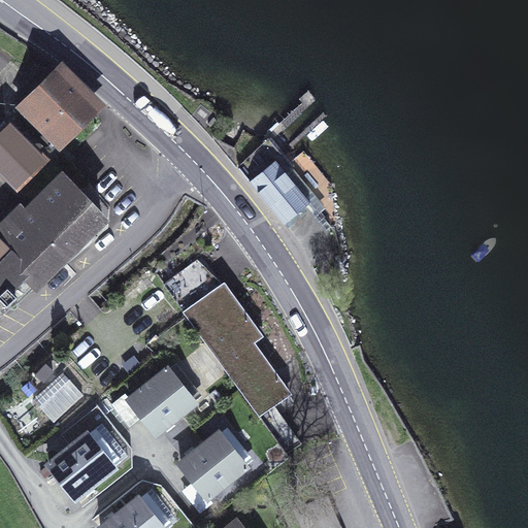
[(61,68),(13,116),(52,154),(94,111),(77,94),(81,90),(61,68)]
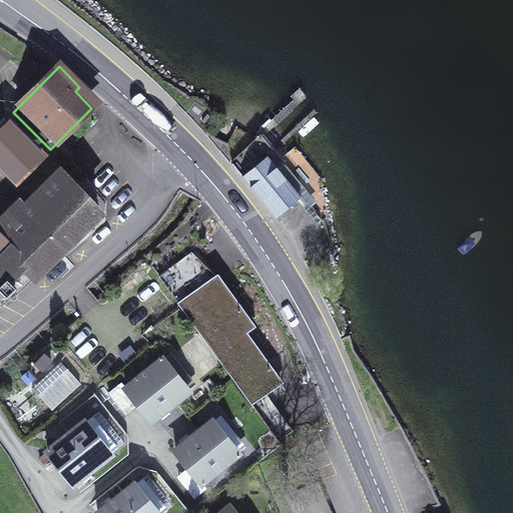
[(205,111),(194,102),(186,111),(196,120),(205,111)]
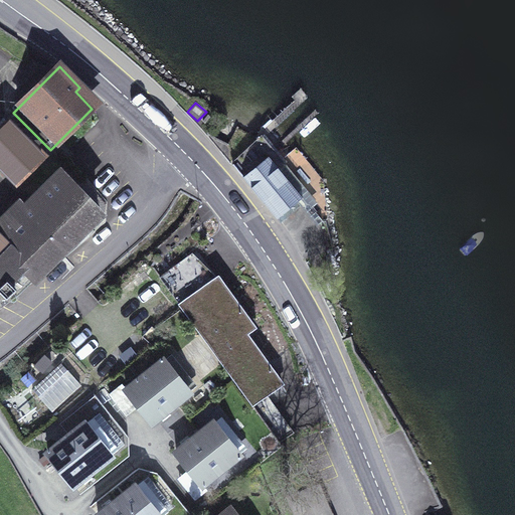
[(0,130),(0,163),(18,182),(42,159),(27,144),(33,138),(24,129),(18,135),(7,124),(0,130)]
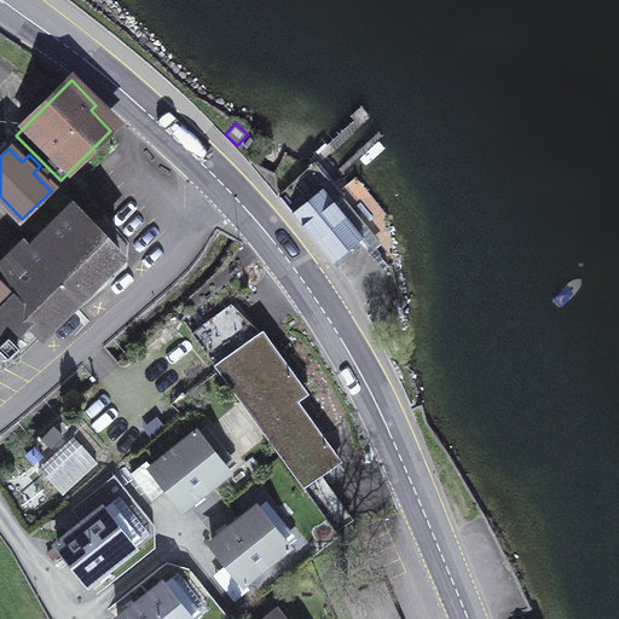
[(317,166),(279,197),(335,262),(364,237),(333,200),(340,192),(317,166)]
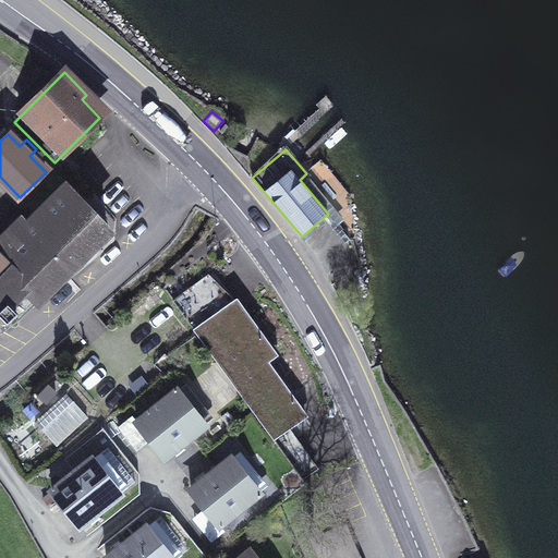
[(20,222),(0,241),(0,261),(26,287),(32,293),(36,294),(41,294),(47,293),(62,278),(68,283),(105,252),(97,244),(108,232),(65,190),(27,230),(20,222)]
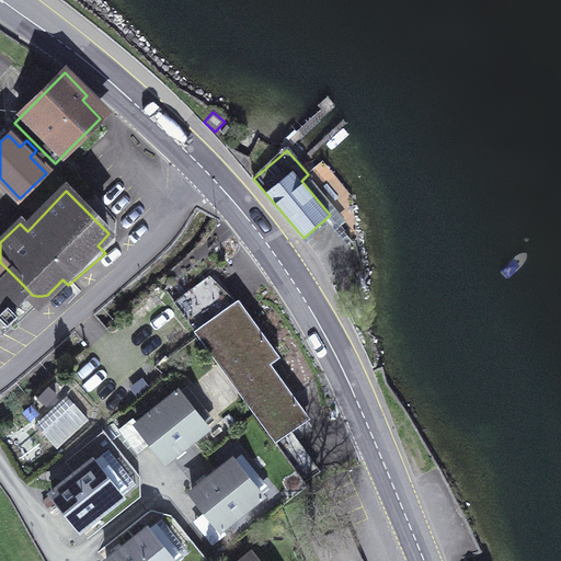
[(0,332),(19,315),(19,307),(15,299),(26,288),(0,262),(0,332)]
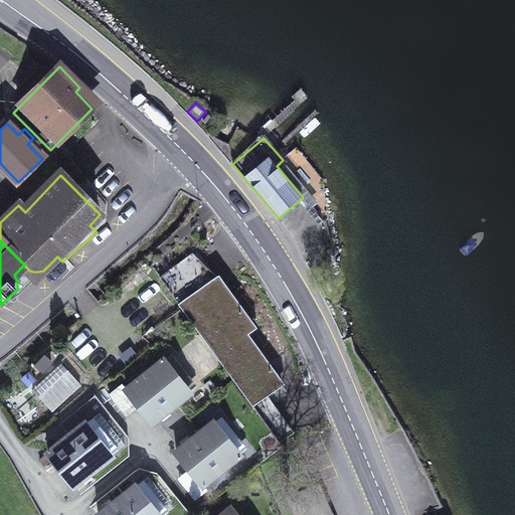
[(216,357),(248,334),(258,328),(219,275),(209,282),(191,256),(160,280),(216,357)]
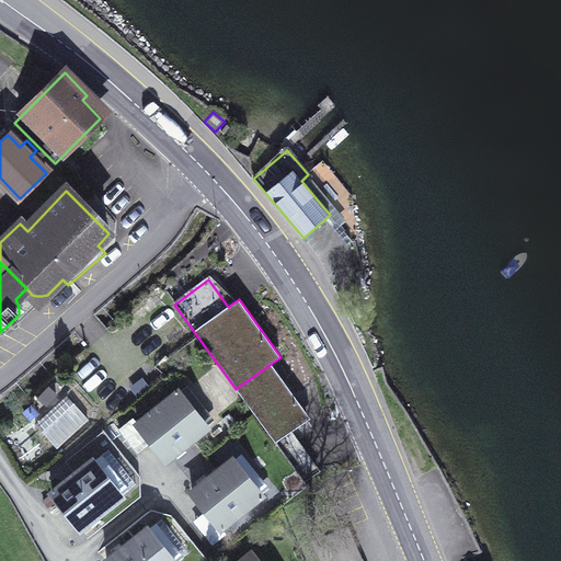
[(271,364),(236,389),(276,444),(311,419),(271,364)]
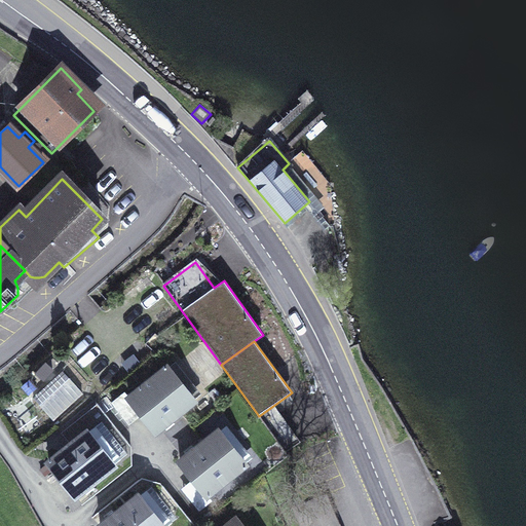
[(52,371),(45,365),(37,374),(44,380),(52,371)]
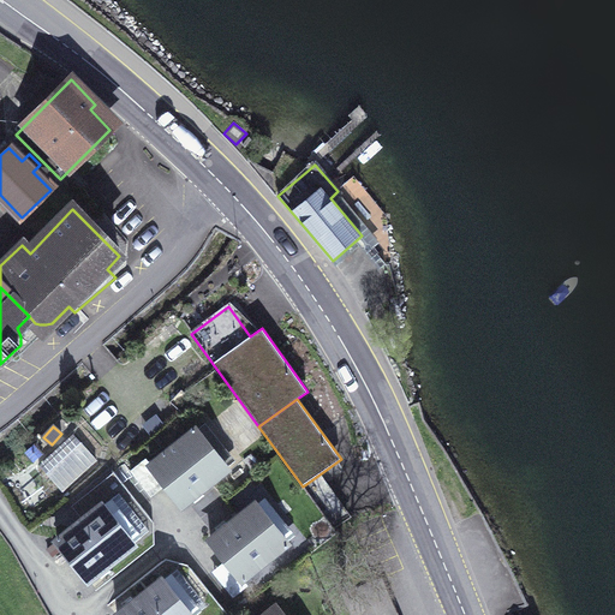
[(196,430),(151,467),(181,505),(227,469),(196,430)]
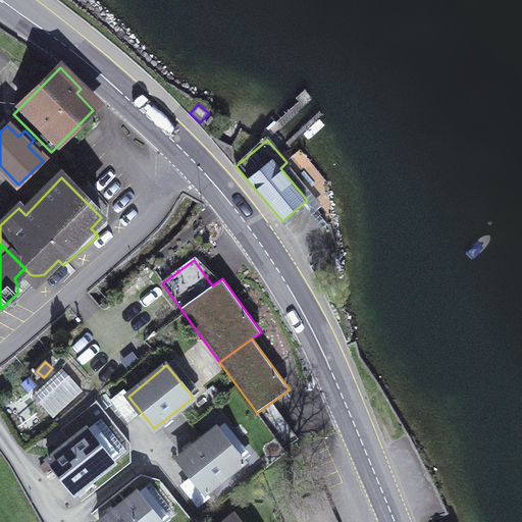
[(33,397),(54,419),(84,390),(62,369),(33,397)]
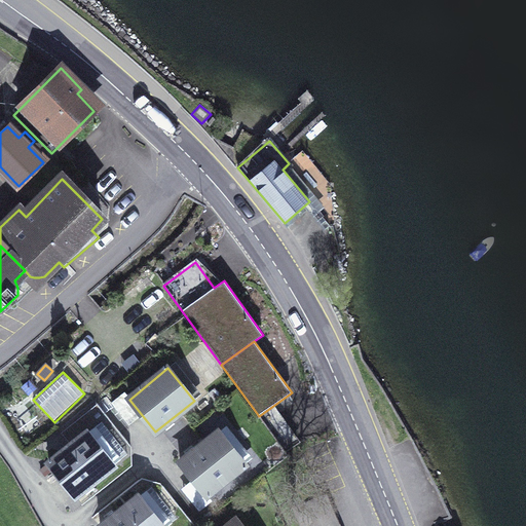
[(88,433),(49,463),(76,496),(114,465),(88,433)]
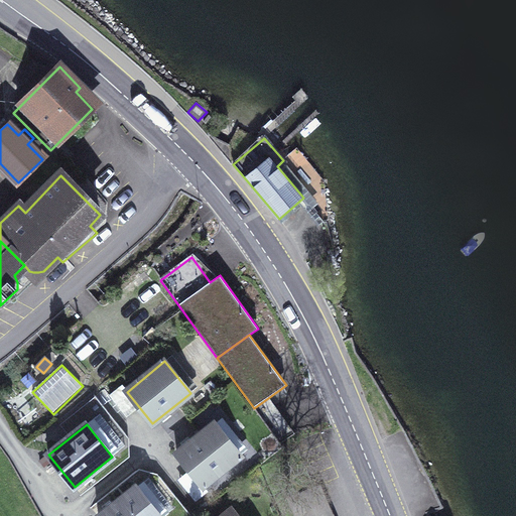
[(240,458),(215,424),(176,455),(203,487),(240,458)]
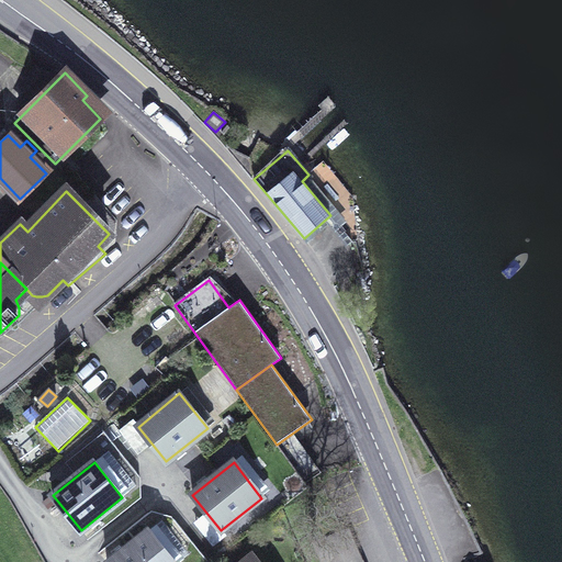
[(173,561),(148,530),(108,561),(173,561)]
